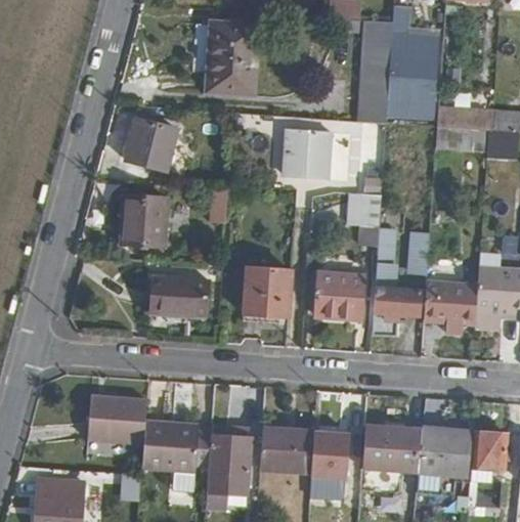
[(361,19),(362,1),(348,0),(331,0),(330,17),(361,19)]
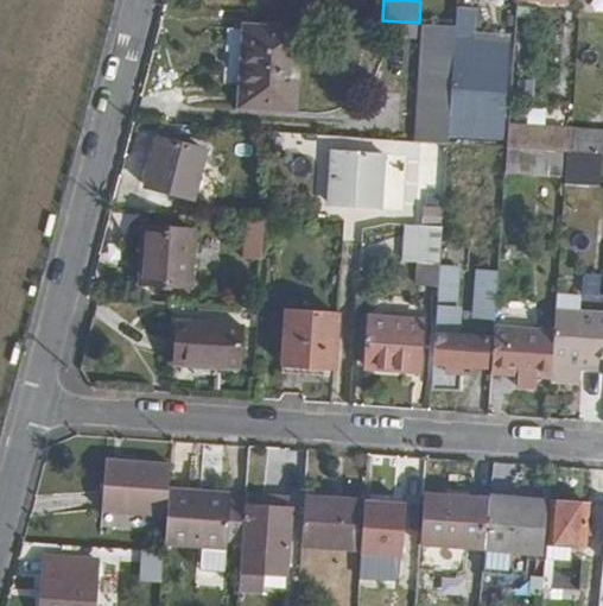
[(470,67),(476,7),(458,6),(454,65),(470,67)]
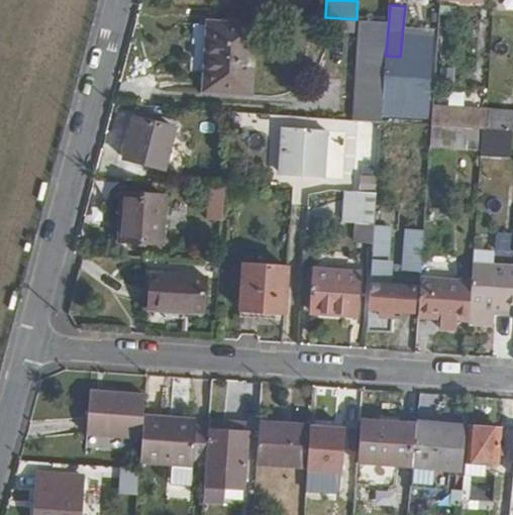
[(250,95),(257,27),(209,22),(202,91),(250,95)]
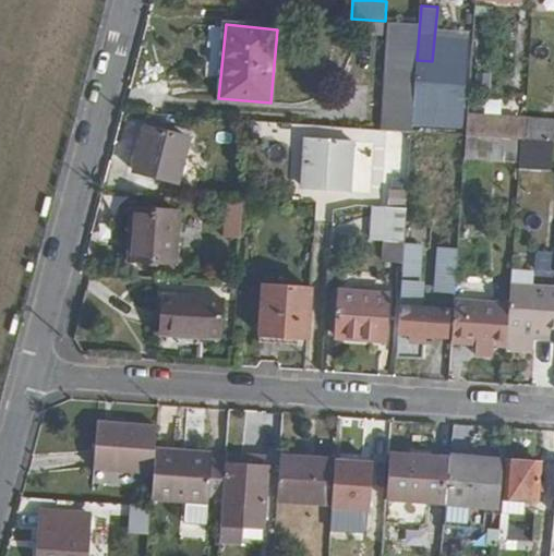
[(460,127),(465,75),(416,72),(412,123),(460,127)]
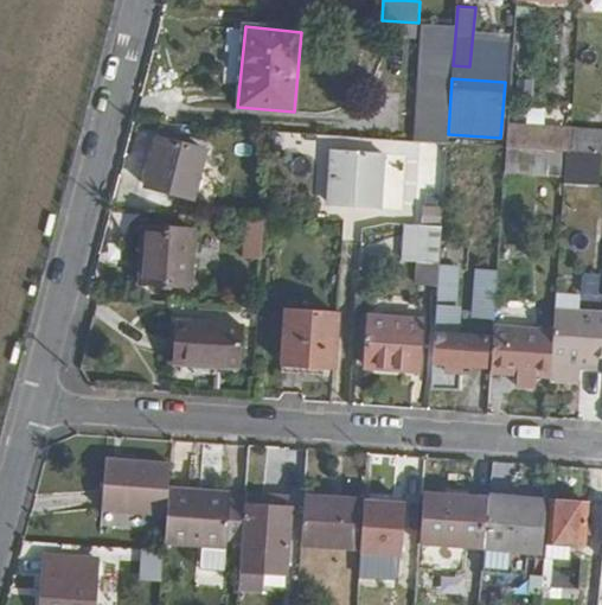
[(601,153),(601,128),(577,127),(576,152),(601,153)]
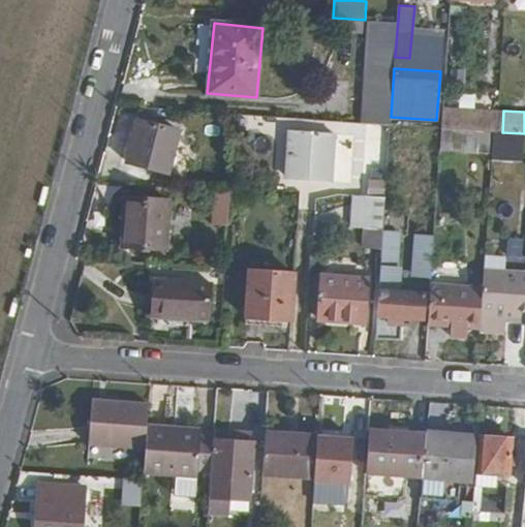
[(494,131),(495,119),(443,116),(442,128),(494,131)]
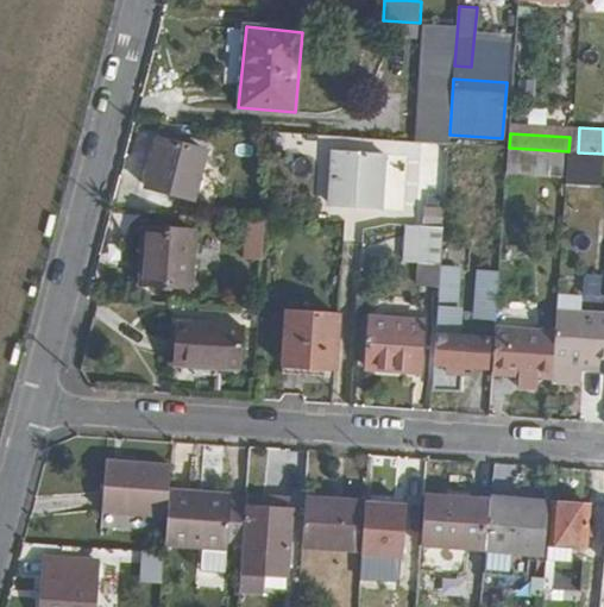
[(193,200),(207,150),(159,136),(145,187),(193,200)]
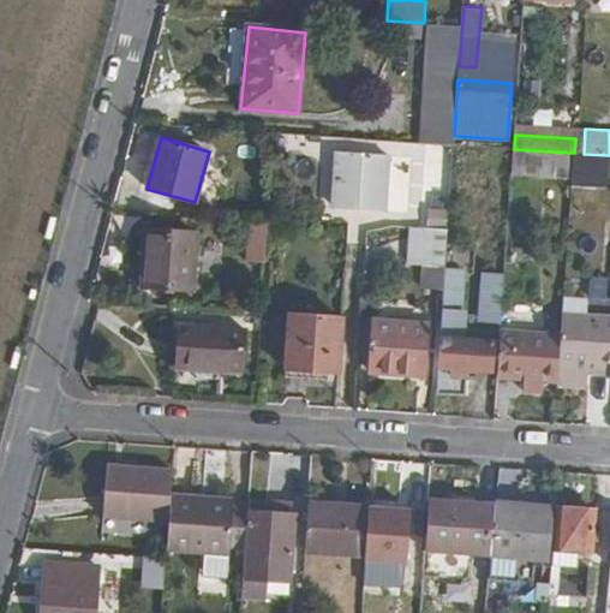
[(386,210),(387,154),(336,152),(334,190),(339,191),(338,207),(386,210)]
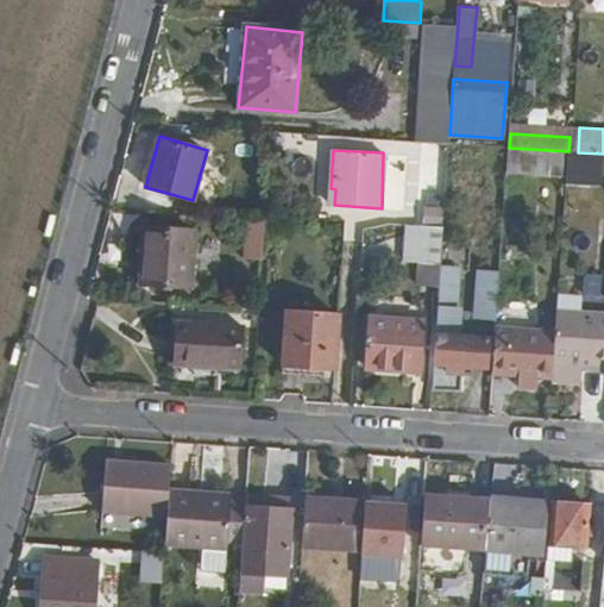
[(256,263),(258,223),(238,221),(236,262),(256,263)]
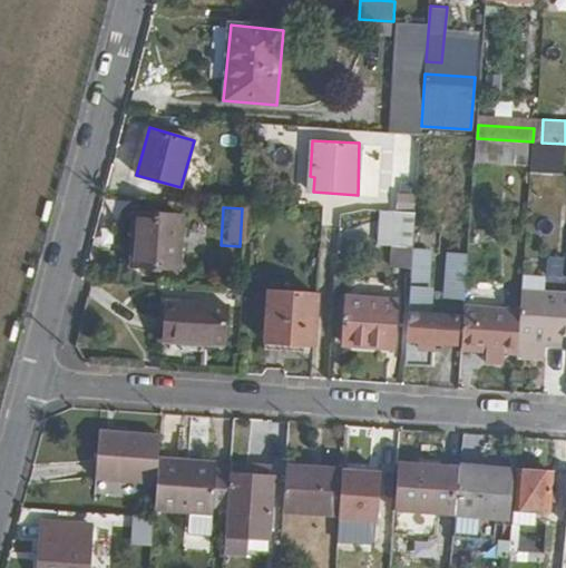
[(412,247),(415,212),(393,211),(391,245),(412,247)]
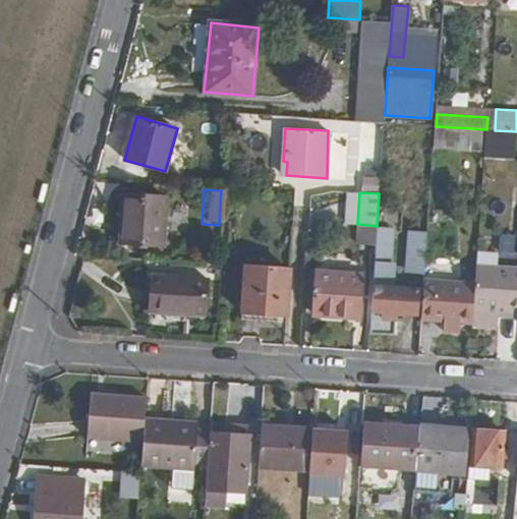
[(162,244),(165,196),(123,193),(120,242),(162,244)]
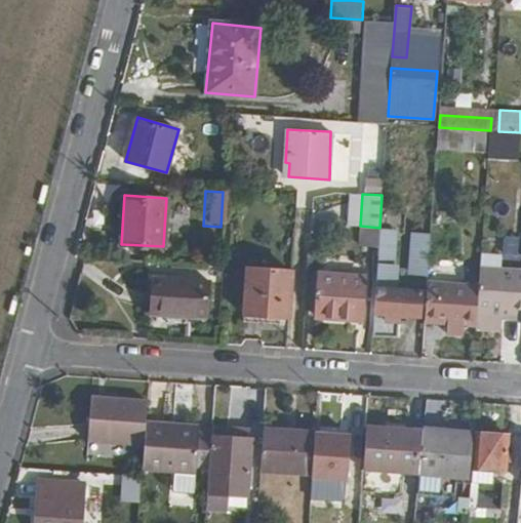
[(419,316),(421,293),(394,291),(396,268),(393,267),(394,240),(378,239),(372,336),(397,337),(398,315),(419,316)]
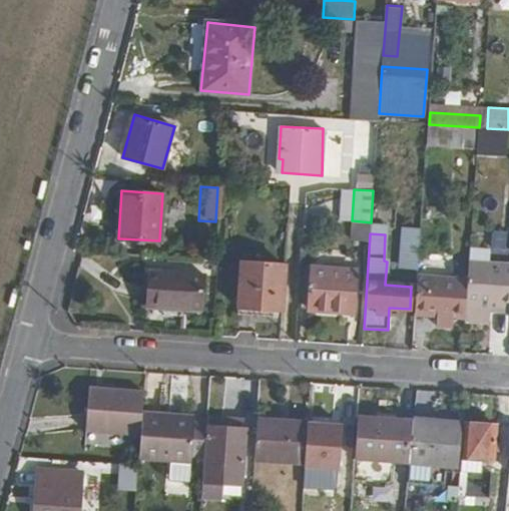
[(420,269),(422,238),(405,237),(403,268),(420,269)]
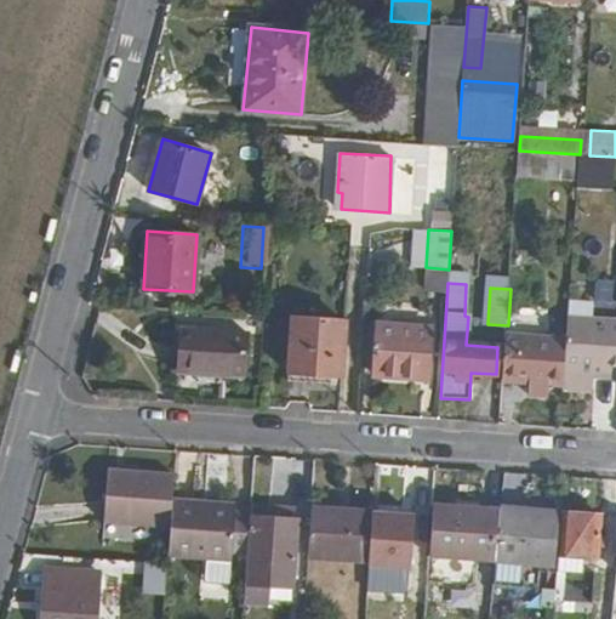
[(615,372),(615,316),(569,313),(568,339),(565,369),(615,372)]
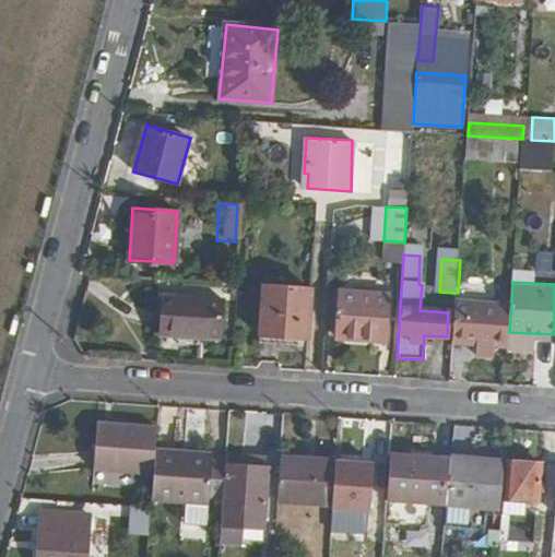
[(307,338),(310,288),(263,284),(260,334),(307,338)]
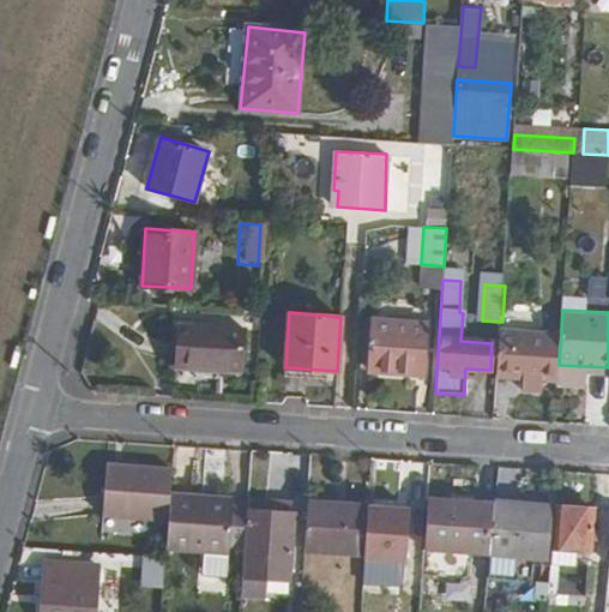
[(239,371),(242,328),(178,324),(174,366),(239,371)]
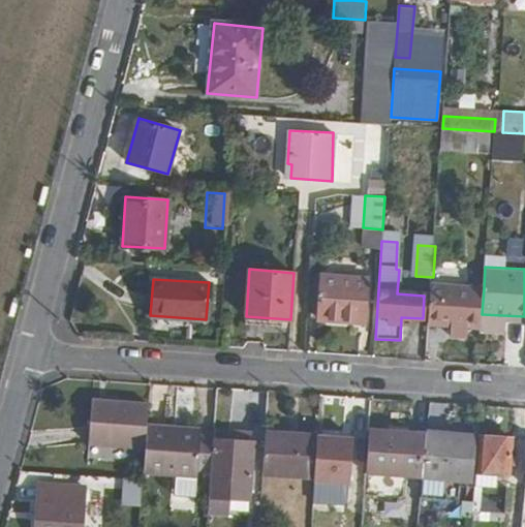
[(366,320),(368,283),(319,280),(317,317),(366,320)]
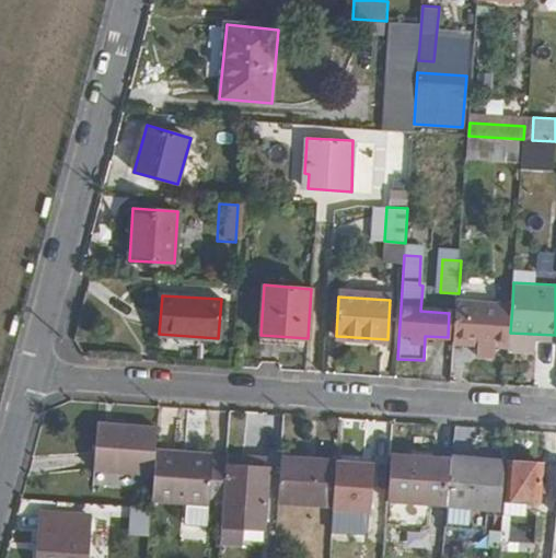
[(510,333),(512,305),(458,301),(455,343),(479,345),(478,356),(496,357),(496,346),(509,348),(510,333)]
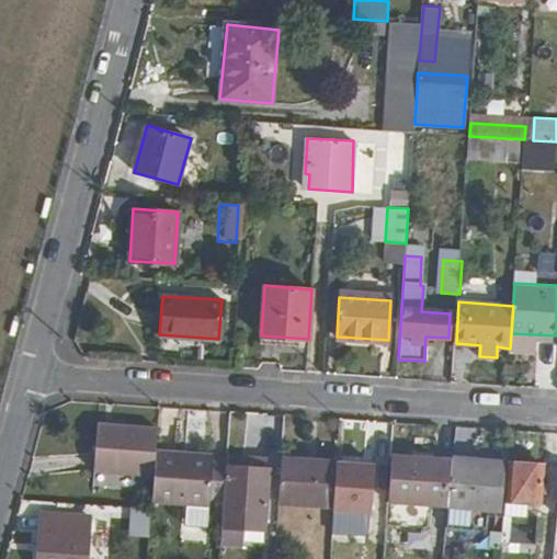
[(151,452),(154,430),(91,425),(88,471),(150,476),(151,452)]
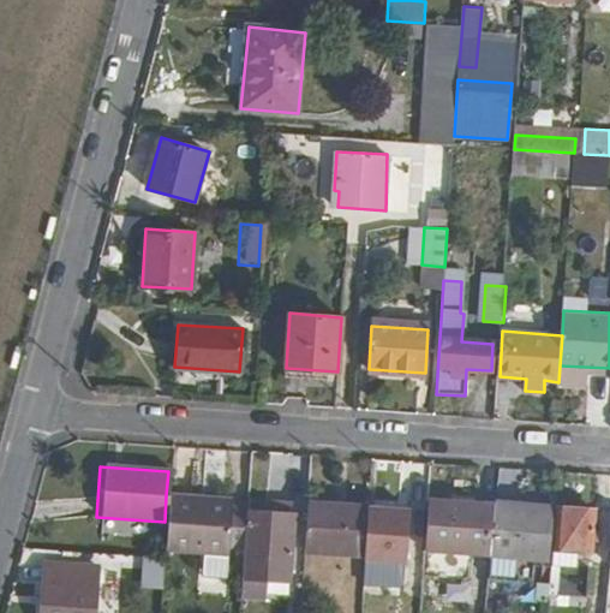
[(226,557),(228,507),(190,505),(190,497),(166,495),(165,522),(162,553),(226,557)]
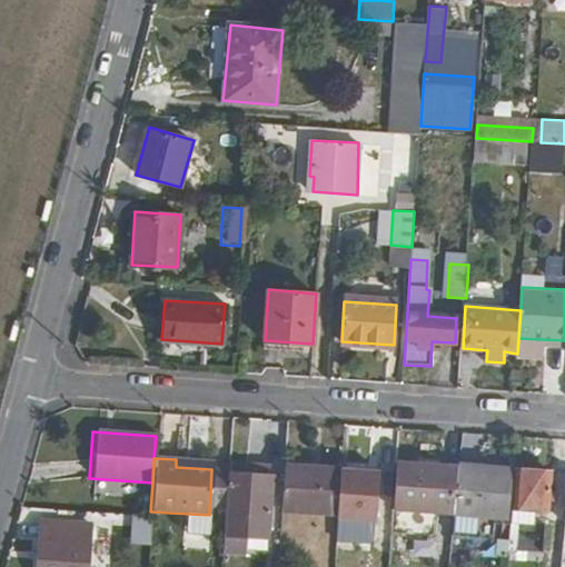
[(449,518),(454,470),(396,466),(393,514),(449,518)]
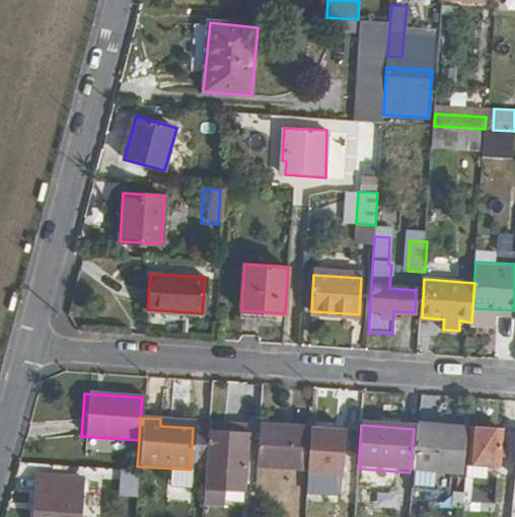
[(307,471),(310,431),(259,427),(256,467),(307,471)]
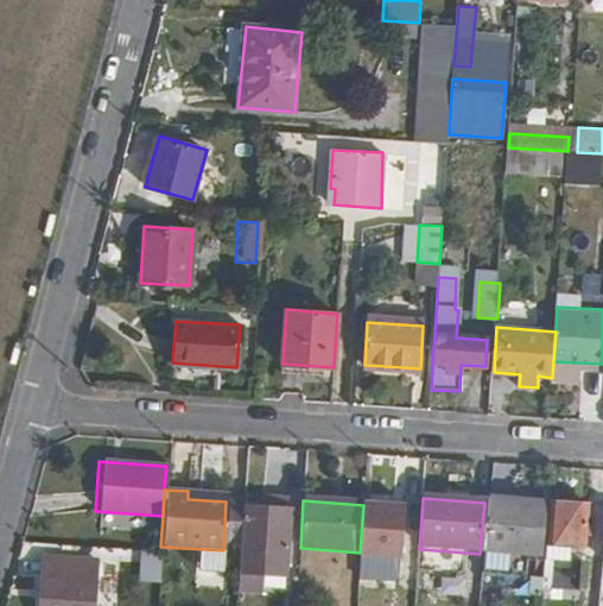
[(401,557),(404,505),(363,503),(363,505),(360,553),(360,555),(401,557)]
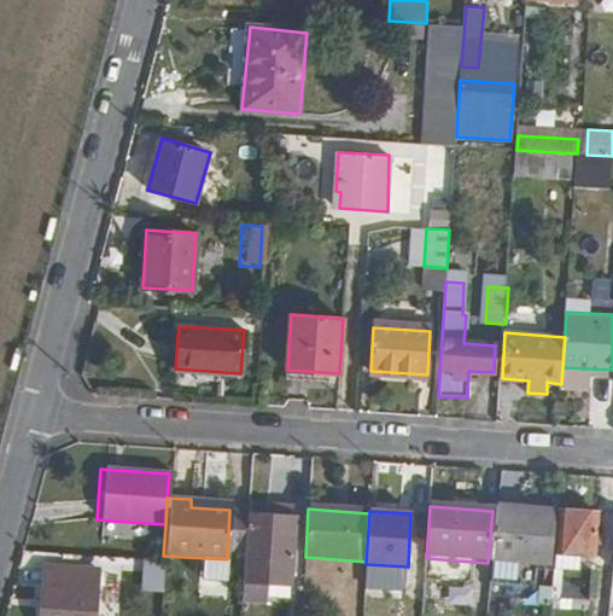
[(548,568),(552,515),(497,511),(494,563),(509,564),(530,567),(548,568)]
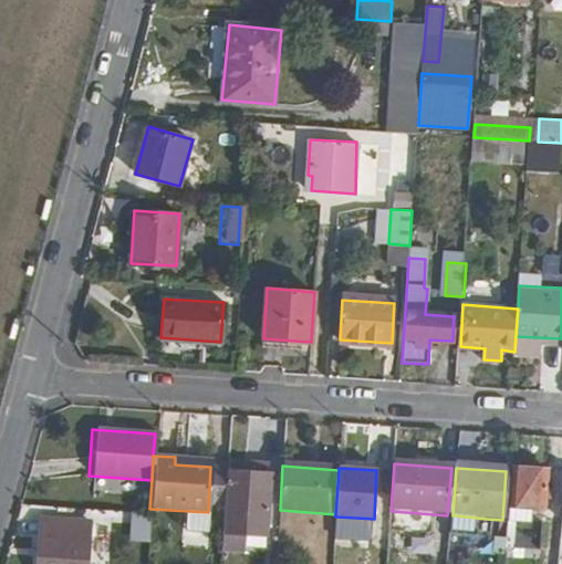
[(552,495),(552,487),(548,487),(548,472),(512,469),(510,508),(545,509),(547,495),(552,495)]
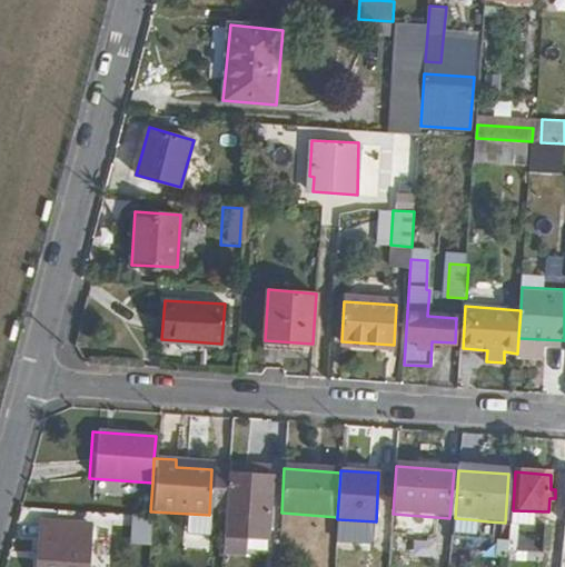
[(267,541),(269,479),(228,477),(224,539),(267,541)]
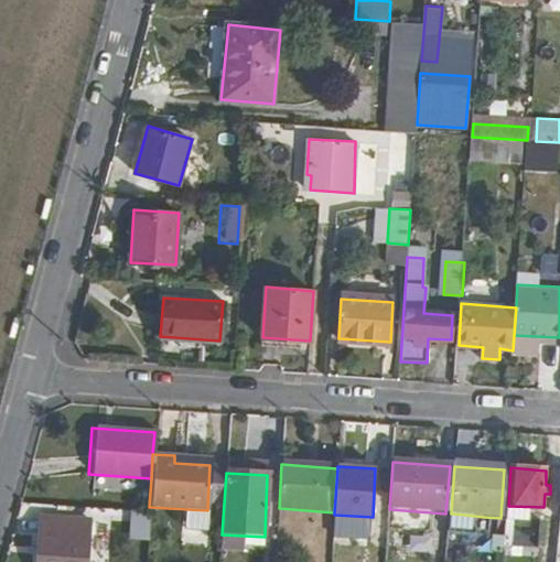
[(147,536),(149,512),(133,512),(132,535),(147,536)]
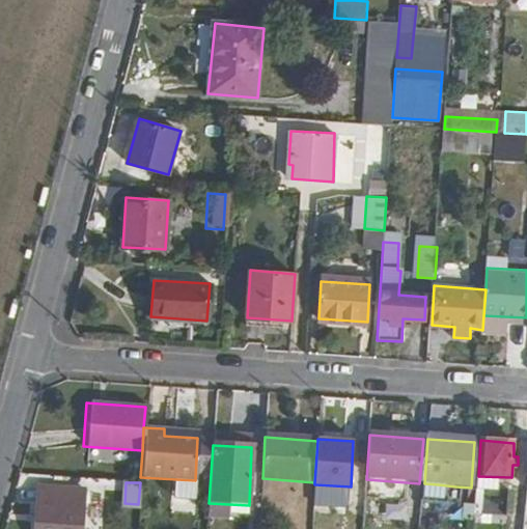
[(453,507),(455,486),(438,484),(436,506),(453,507)]
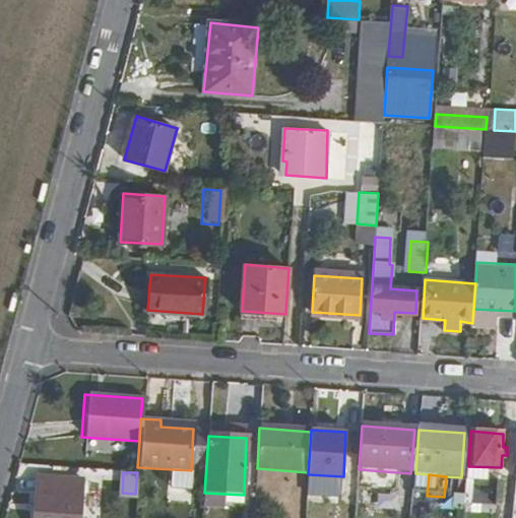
[(76,517),(80,481),(37,478),(33,517),(76,517)]
